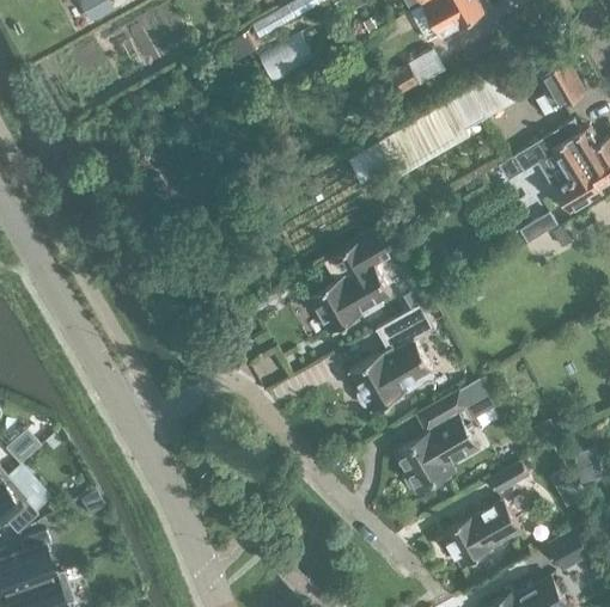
[(77,0),(87,20),(111,7),(108,0),(77,0)]
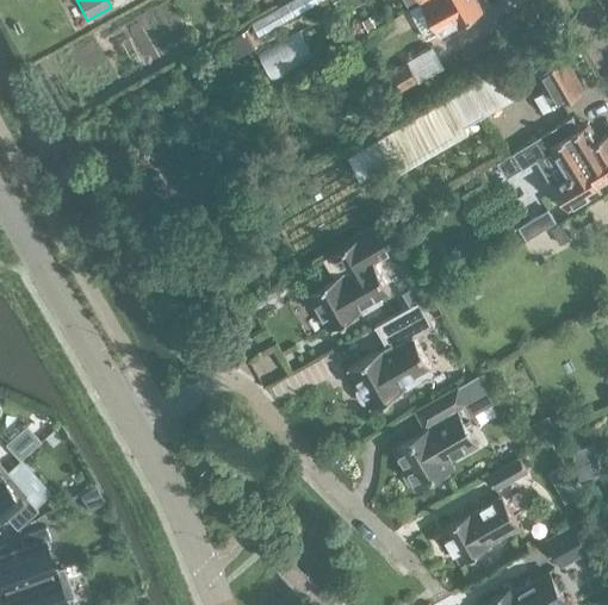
[(399,0),(408,13),(429,0),(399,0)]
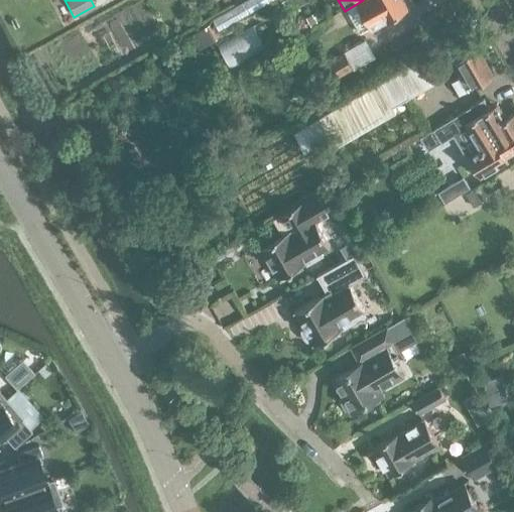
[(406,12),(399,0),(363,0),(345,11),(359,36),(369,30),(371,33),(406,12)]
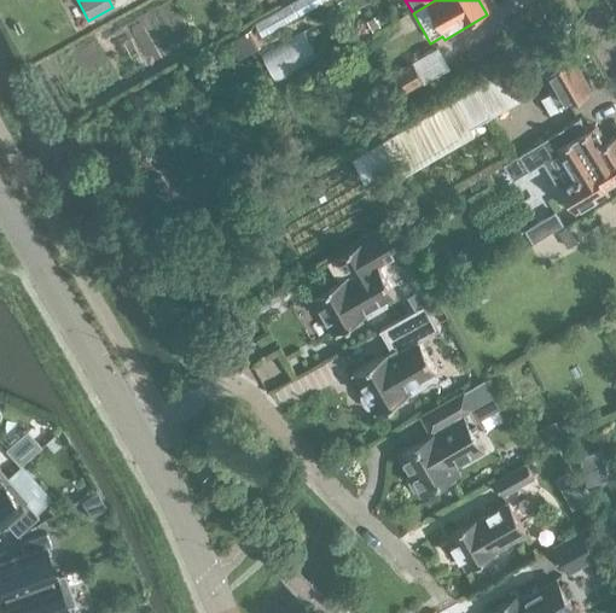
[(372,19),(364,23),(371,35),(379,30),(372,19)]
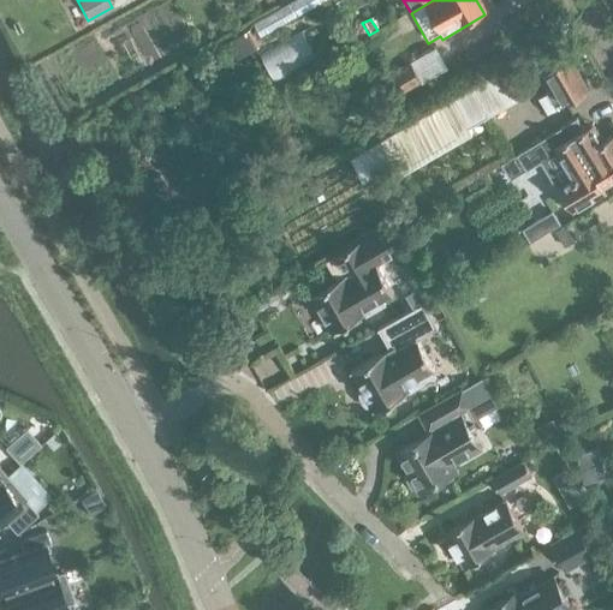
[(302,33),(259,58),(272,81),(315,57),(302,33)]
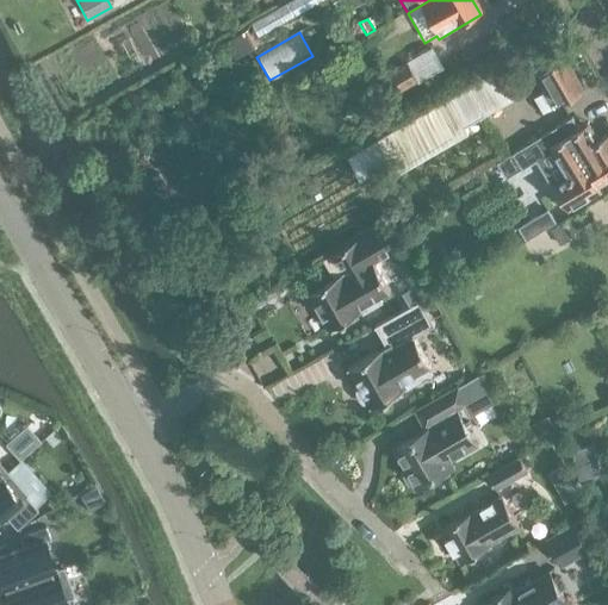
[(581,94),(553,44),(548,47),(546,42),(533,49),(535,54),(523,61),(529,73),(534,70),(535,74),(532,76),(541,94),(532,100),(540,117),(581,94)]
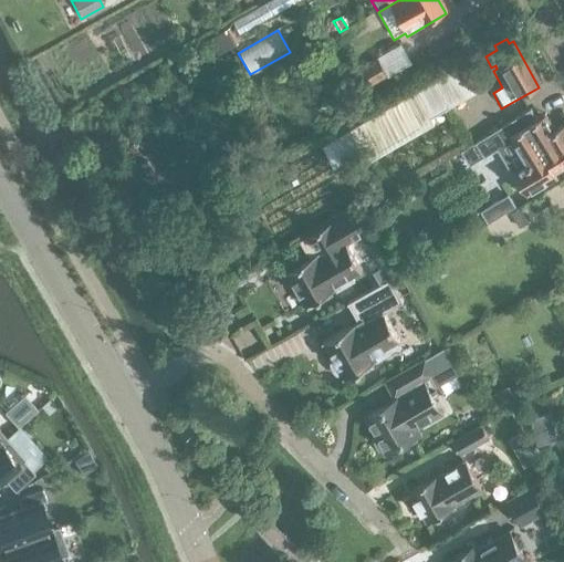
[(376,61),(352,75),(362,92),(386,77),(376,61)]
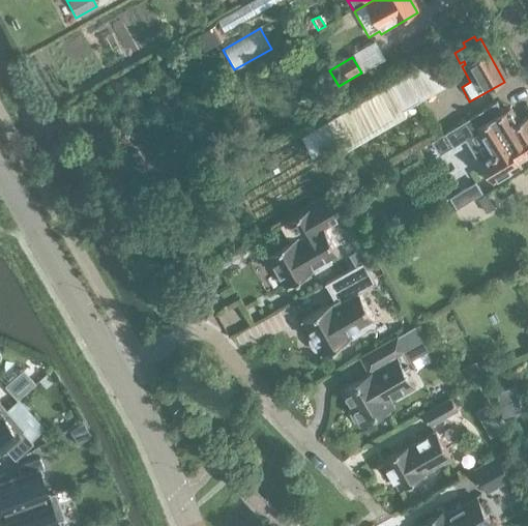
[(440,58),(405,79),(328,123),(299,141),(311,158),(340,142),(345,151),(405,117),(402,112),(455,82),(440,58)]
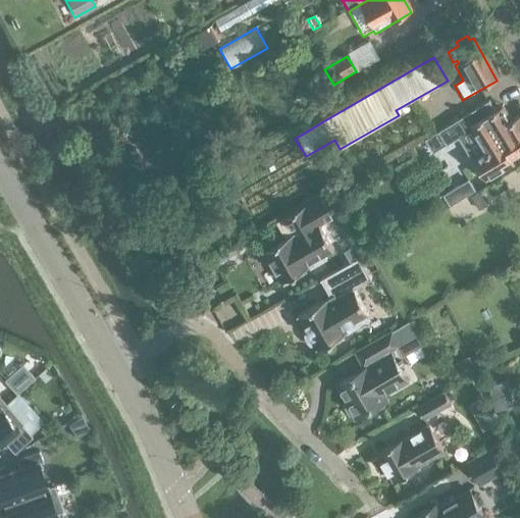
[(488,151),(473,161),(485,182),(512,165),(510,161),(519,154),(519,117),(519,116),(510,121),(508,118),(501,122),(487,102),(437,134),(446,147),(474,128),(488,151)]
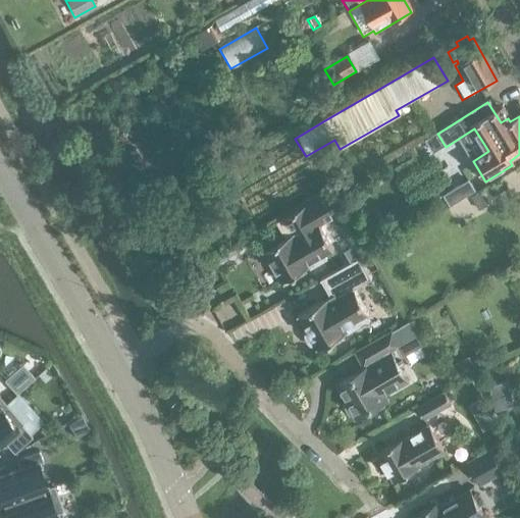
[(443,198),(449,208),(473,193),(467,183),(443,198)]
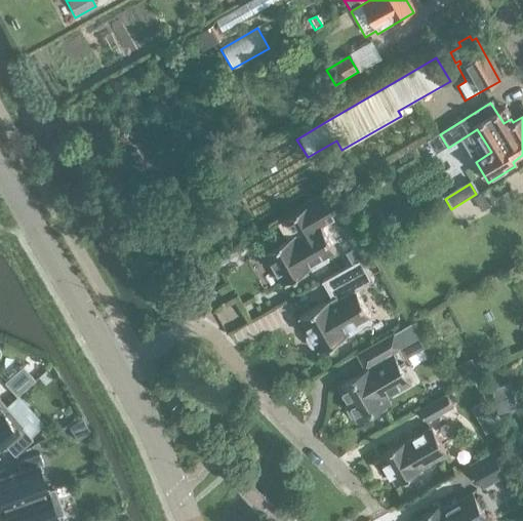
[(505,185),(490,193),(494,200),(509,192),(505,185)]
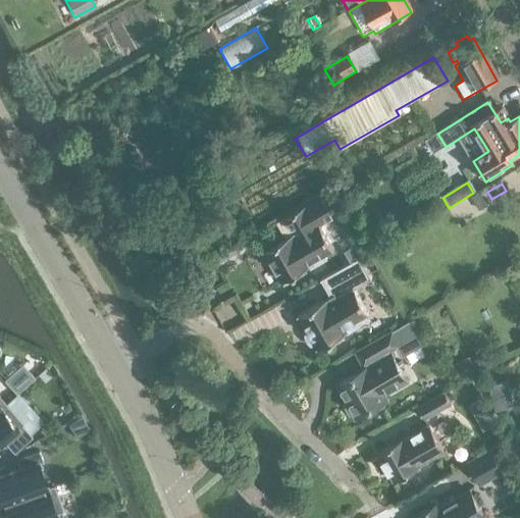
[(263,254),(279,283),(279,285),(308,268),(309,271),(325,262),(322,258),(331,253),(332,253),(318,227),(340,215),(328,195),(304,209),(304,208),(283,219),(284,221),(286,220),(293,232),(282,238),(284,241),(262,253),(263,254)]
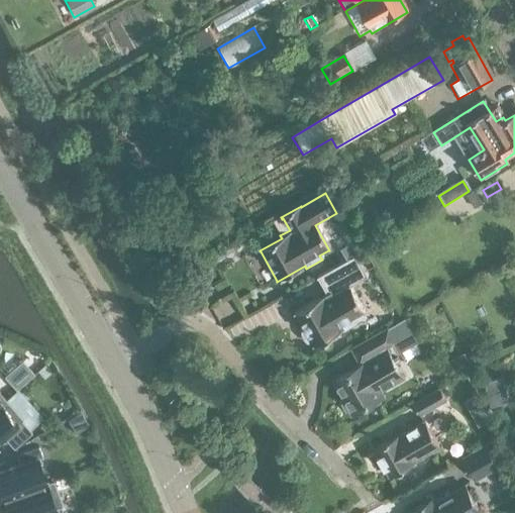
[(473,193),(466,197),(473,210),(481,206),(473,193)]
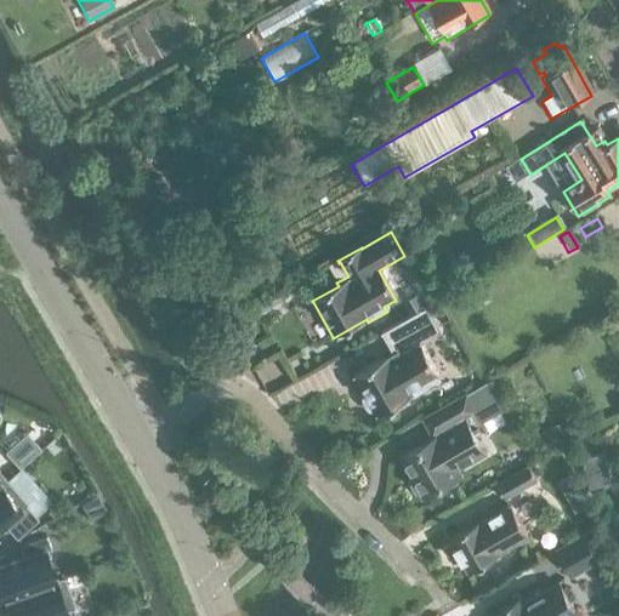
[(424,292),(408,301),(415,314),(431,306),(424,292)]
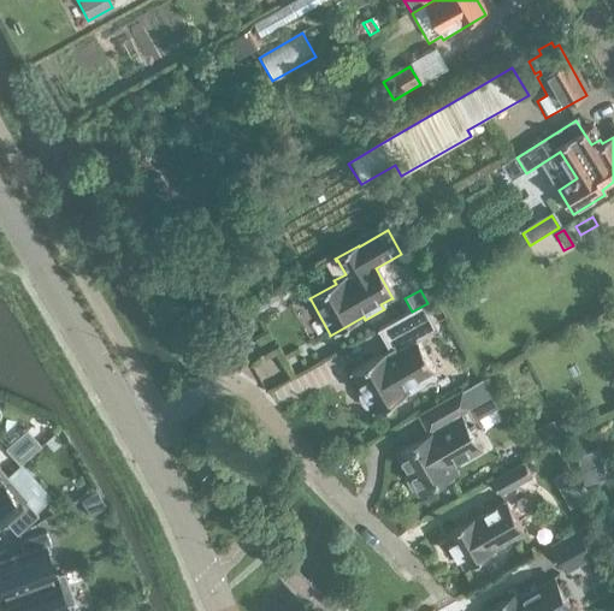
[(373,415),(417,391),(413,385),(432,375),(434,374),(417,344),(437,333),(423,307),(376,334),(377,336),(379,334),(390,353),(350,375),(352,377),(362,395),(359,397),(359,401),(361,405),(365,410),(367,411),(371,410),(373,414),(372,414),(373,415)]
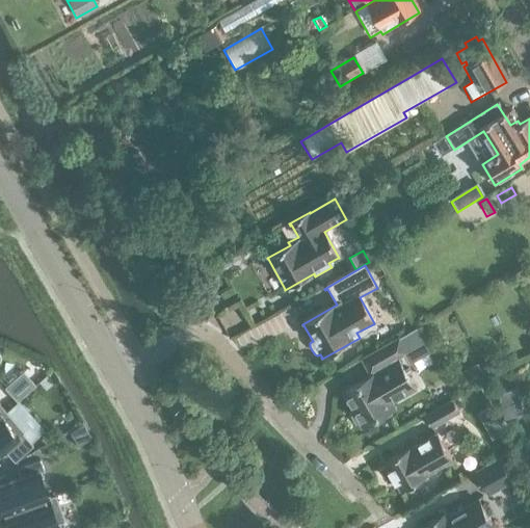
[(431,353),(418,331),(417,330),(411,332),(397,340),(397,341),(405,355),(402,357),(407,367),(425,357),(431,353)]
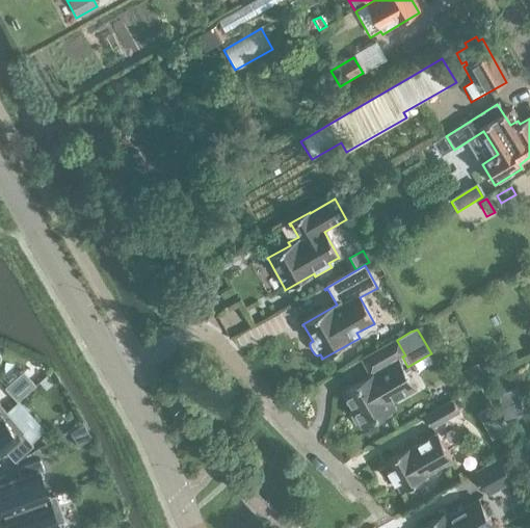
[(413,394),(413,393),(414,393),(397,364),(396,365),(395,362),(402,357),(405,355),(397,341),(361,362),(369,376),(369,375),(371,378),(343,395),(352,412),(350,417),(355,426),(361,426),(362,429),(377,420),(380,422),(389,417),(390,414),(392,412),(389,407),(413,394)]
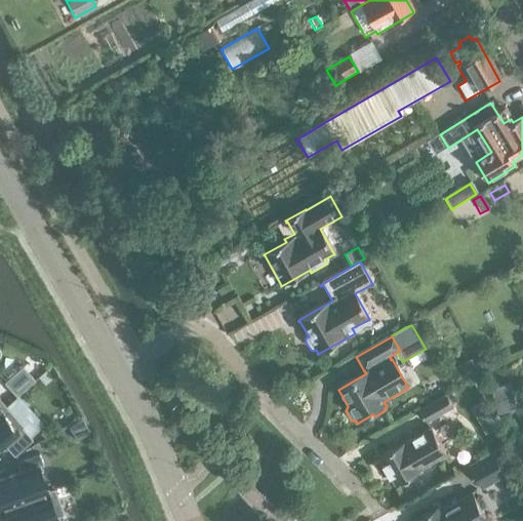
[(456,367),(453,369),(458,381),(463,378),(476,372),(470,361),(456,367)]
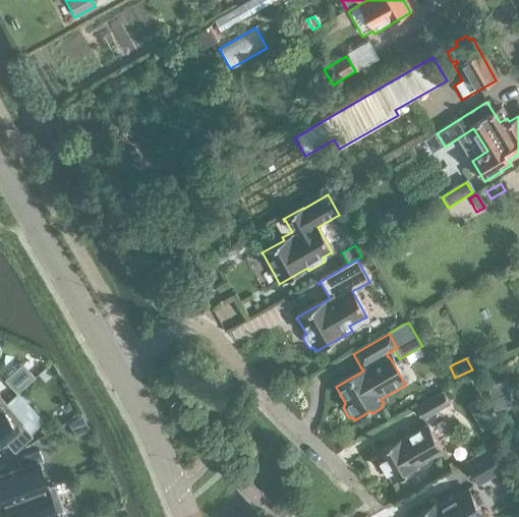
[(505,383),(485,388),(493,413),(511,408),(505,383)]
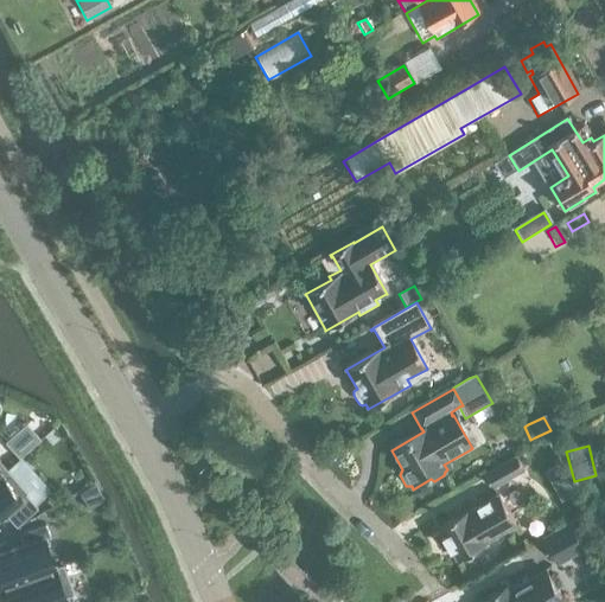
[(514,458),(484,475),(492,491),(523,472),(514,458)]
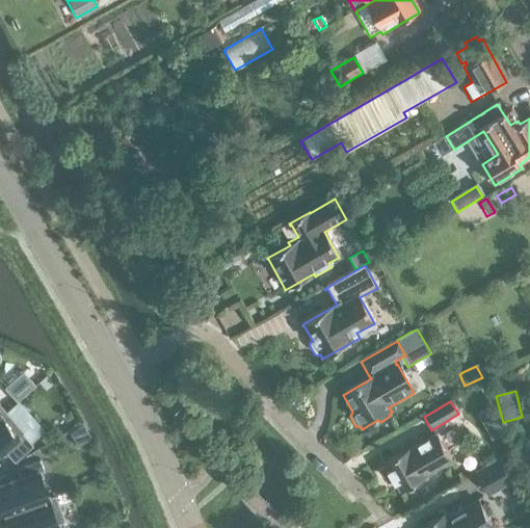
[(493,406),(471,420),(482,440),(506,427),(493,406)]
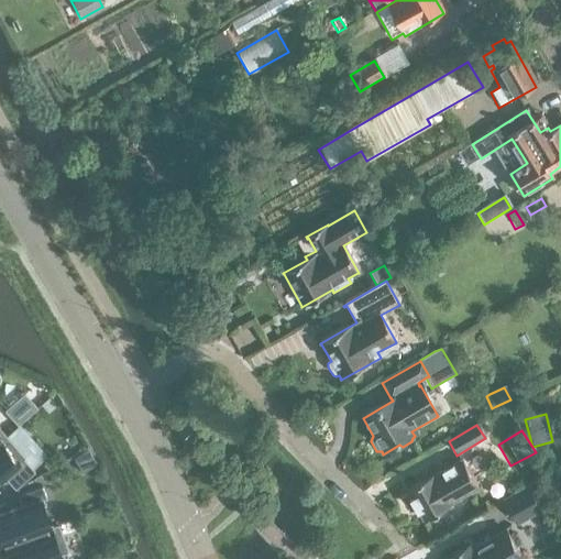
[(23,459),(4,438),(0,441),(0,480),(2,478),(10,488),(30,470),(22,461),(23,459)]
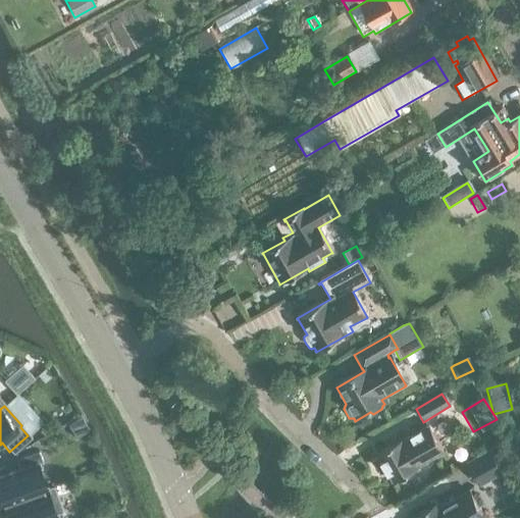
[(406,476),(407,478),(418,472),(417,470),(418,469),(417,469),(443,455),(427,427),(403,442),(402,442),(375,456),(380,465),(378,466),(384,477),(386,476),(392,484),(406,476)]
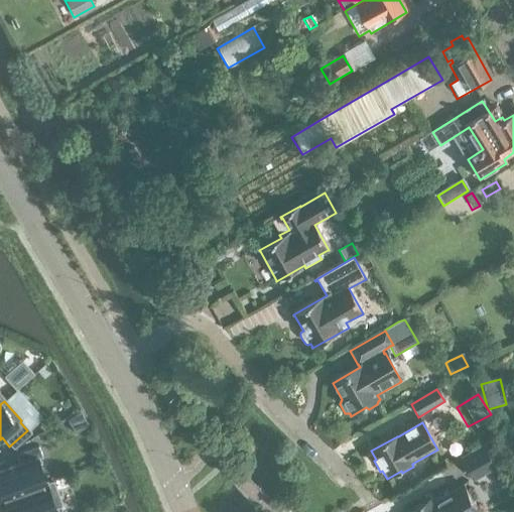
[(513,431),(499,440),(506,454),(513,449),(513,431)]
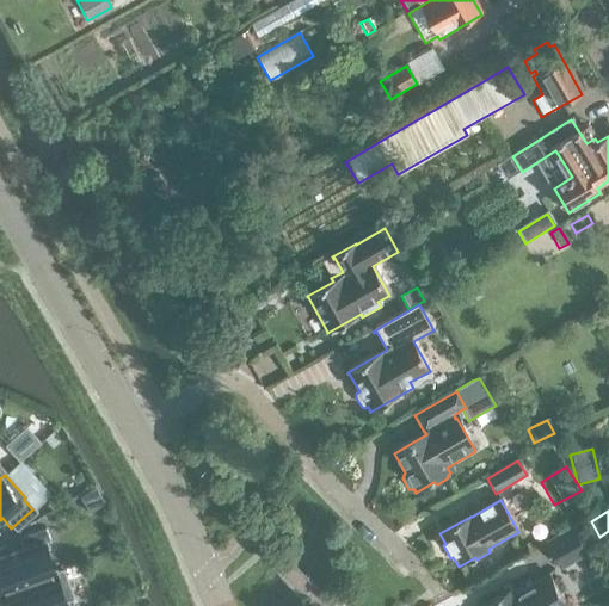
[(1,593),(61,572),(50,542),(49,543),(44,530),(17,539),(22,552),(0,560),(0,591),(1,591),(1,593)]
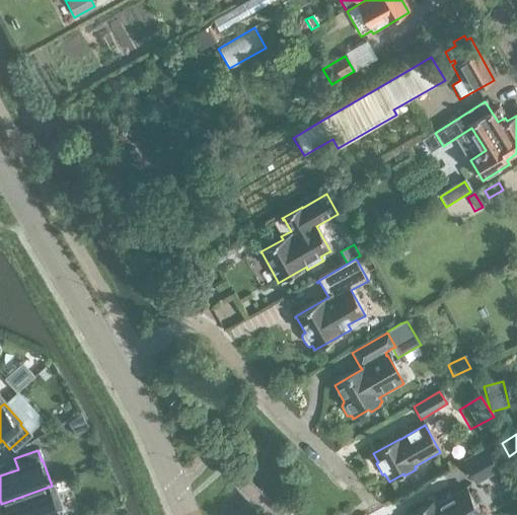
[(475,485),(499,471),(487,450),(463,463),(475,485)]
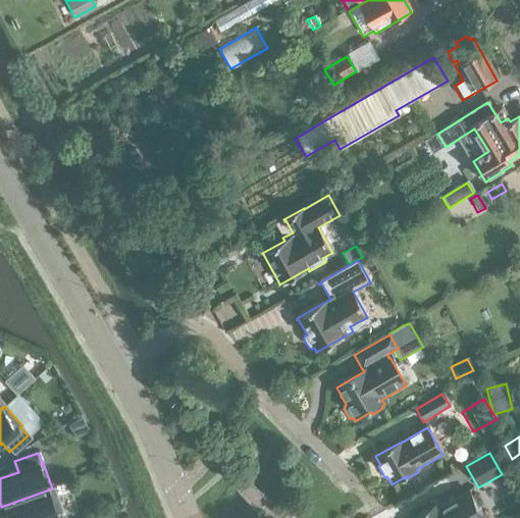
[(61,513),(52,488),(1,507),(2,508),(0,509),(3,517),(60,517),(59,514),(61,513)]
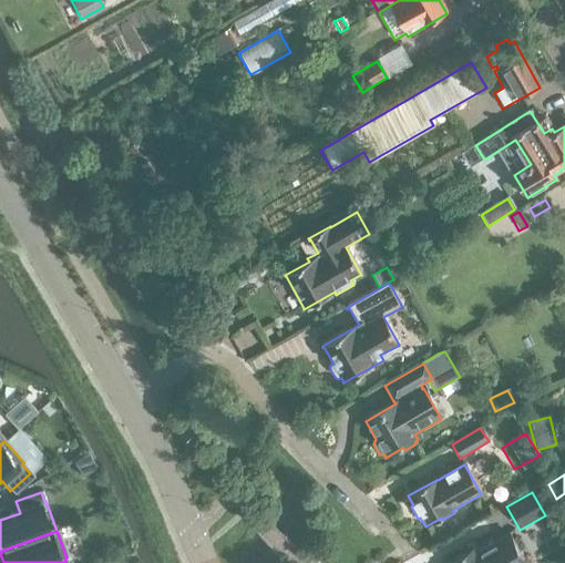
[(474,549),(451,562),(523,562),(509,538),(478,555),(474,549)]
